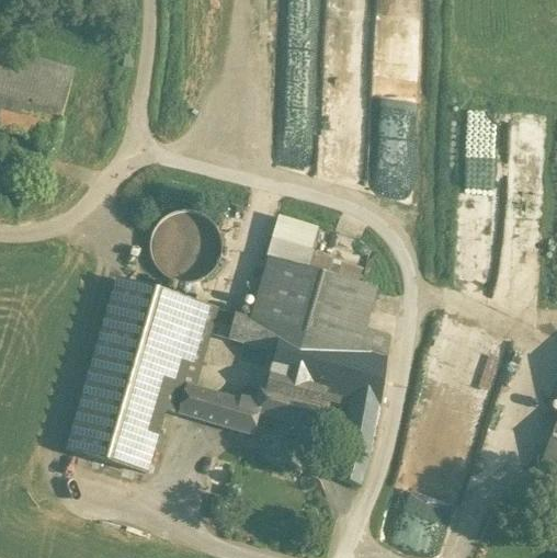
[(0,125),(9,128),(16,98),(0,93),(0,125)]
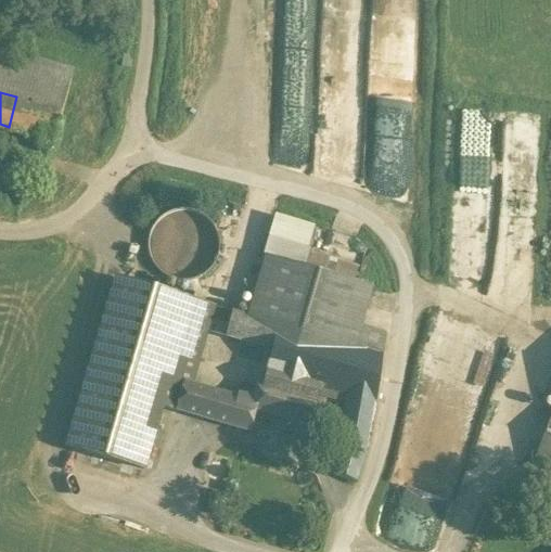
[(65,111),(16,97),(9,127),(58,141),(65,111)]
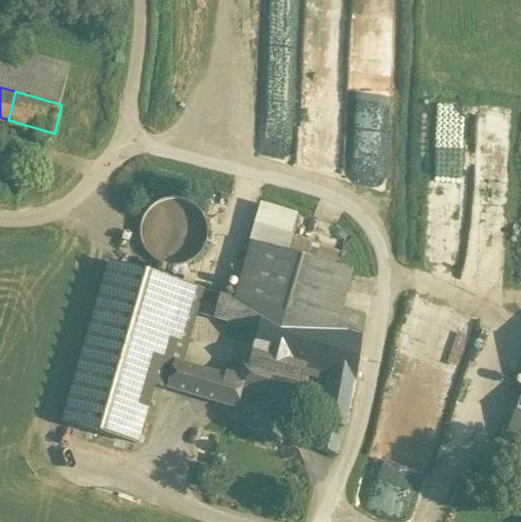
[(298,210),(258,199),(232,296),(362,332),(368,313),(344,306),(363,236),(348,232),(343,250),(291,236),(298,210)]
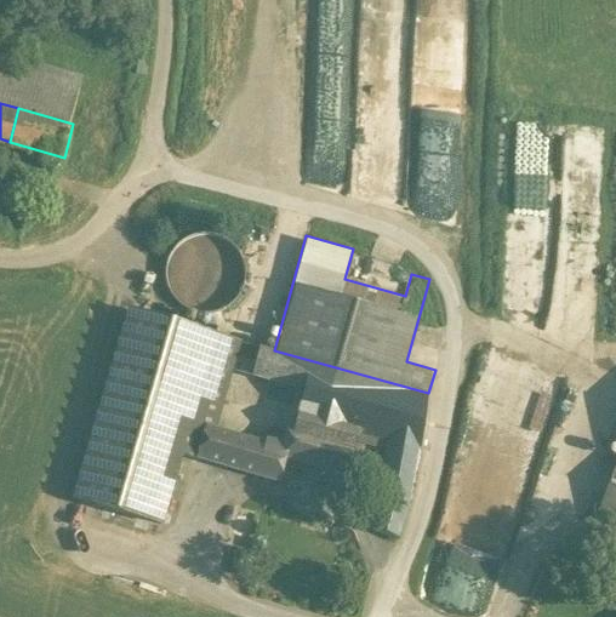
[(235,337),(117,307),(68,495),(165,520),(183,450),(205,456),(214,424),(235,337)]
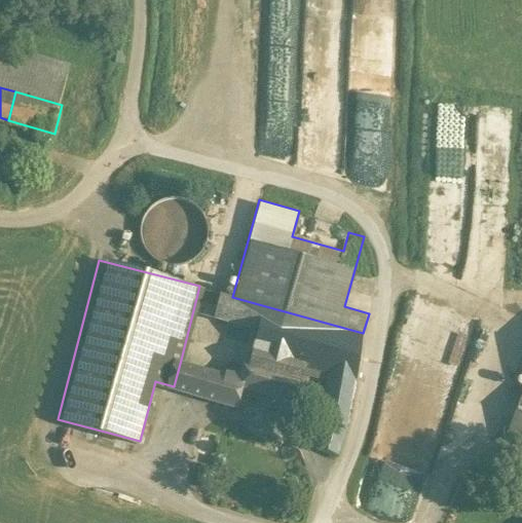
[(220,294),(214,316),(249,326),(244,344),(327,367),(314,411),(324,414),(340,418),(363,333),(232,297),(220,294)]
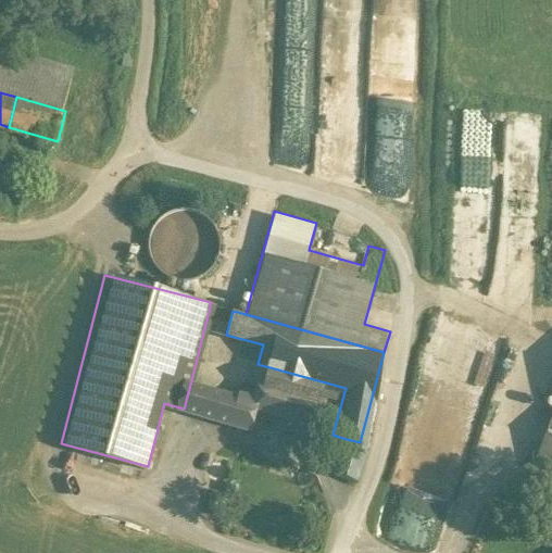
[(416,442),(408,480),(455,492),(490,347),(453,338),(447,365),(461,368),(458,382),(436,377),(426,417),(441,420),(435,447),(416,442)]
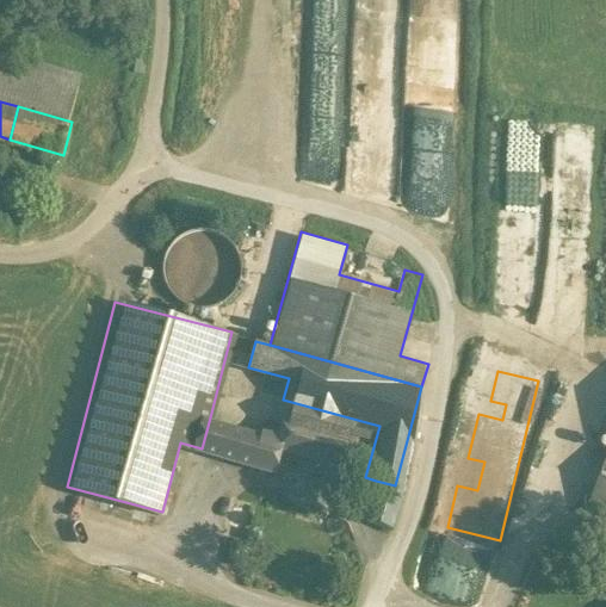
[(358,426),(296,408),(292,423),(286,421),(282,437),(271,434),(261,466),(279,471),(286,448),(351,466),(358,443),(353,441),(358,426)]
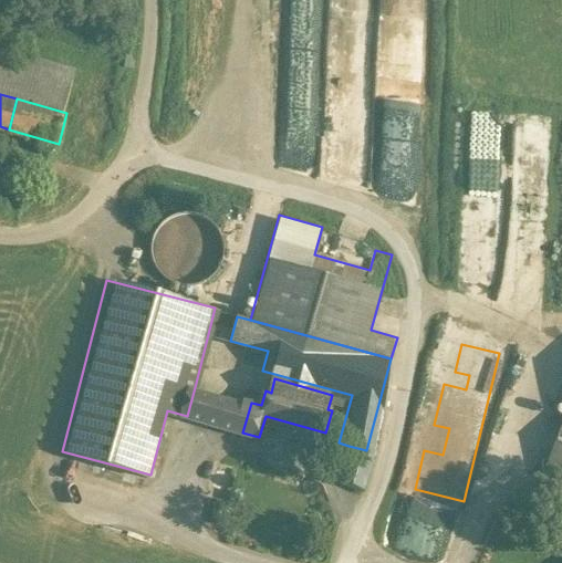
[(242,433),(251,403),(195,387),(187,416),(242,433)]
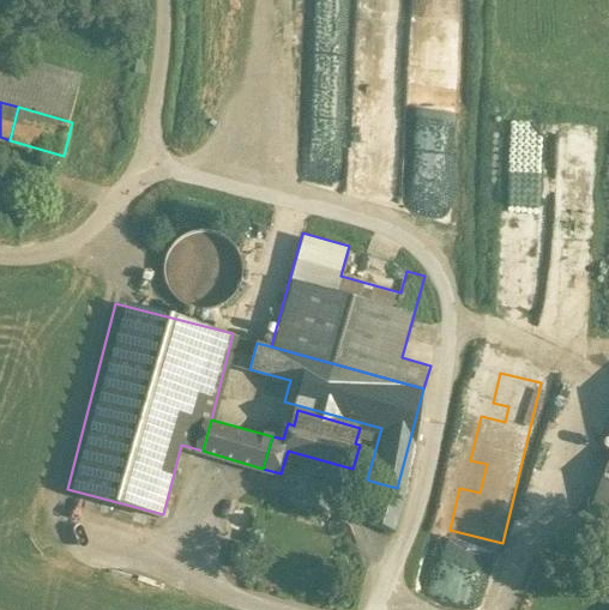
[(608,453),(586,507),(608,515),(608,453)]
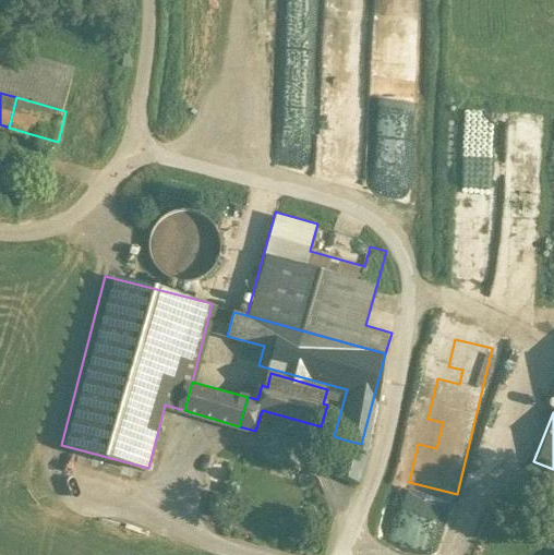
[(334,473),(357,480),(366,445),(361,444),(344,439),(334,473)]
